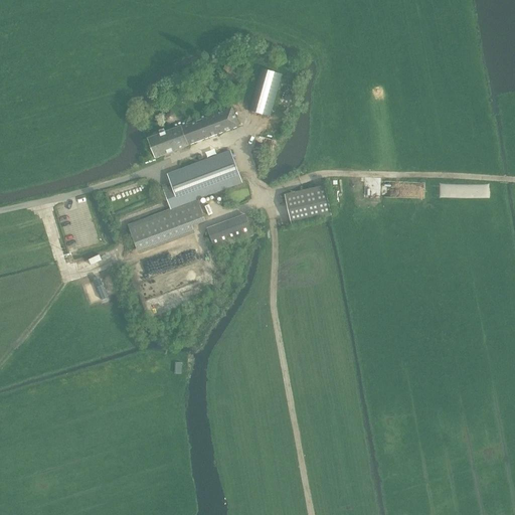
[(228,59),(223,68),(231,72),(236,62),(228,59)]
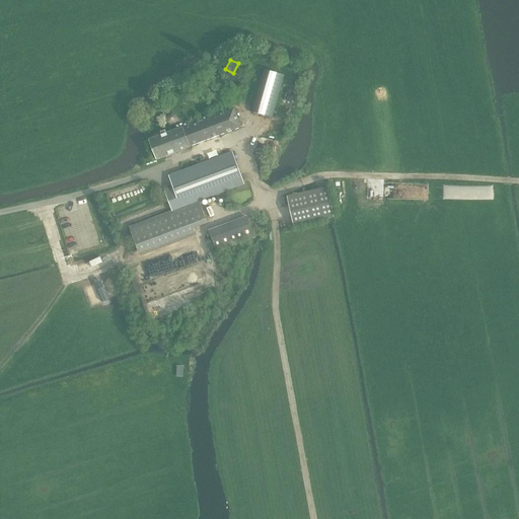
[(264,68),(251,109),(272,117),(285,75),(264,68)]
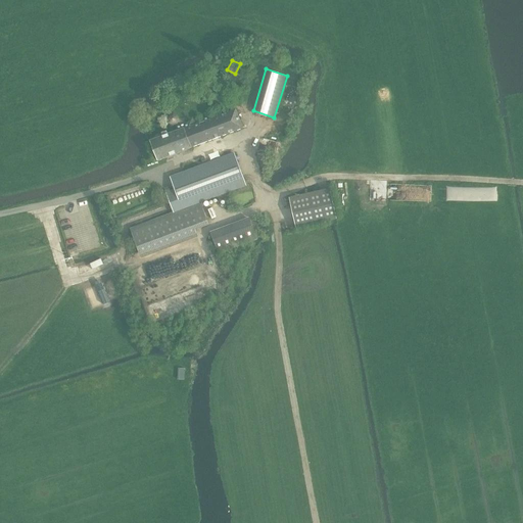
[(151,140),(154,149),(152,150),(153,153),(155,152),(158,161),(192,148),(192,147),(243,129),(236,109),(185,129),(184,128),(151,140)]
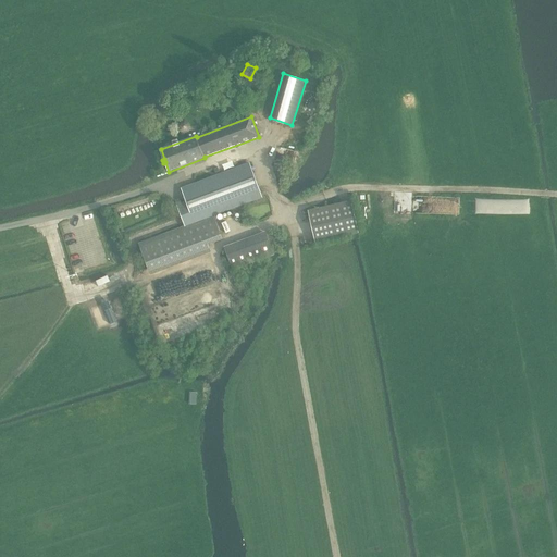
[(185,122),(181,123),(178,127),(180,132),(184,134),(188,132),(190,127),(189,123),(185,122)]
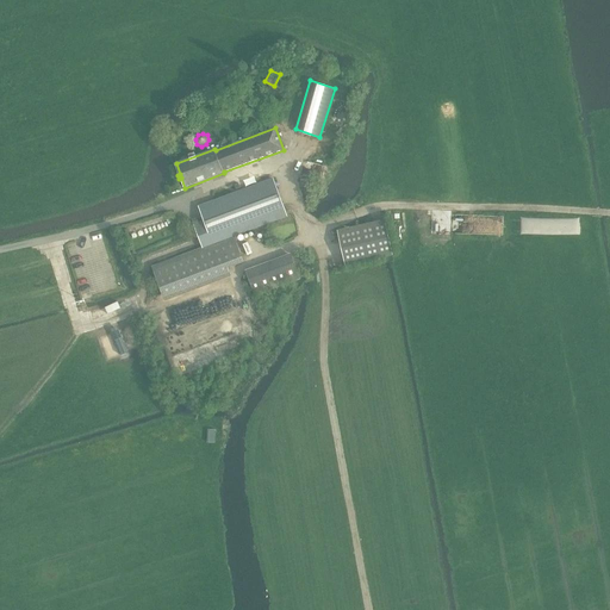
[(199,207),(205,222),(194,225),(204,248),(153,267),(162,293),(243,262),(234,236),(287,216),(274,180),(199,207)]
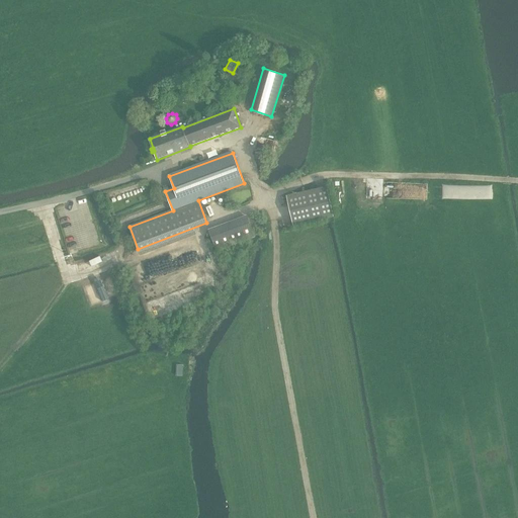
[(334,217),(327,187),(286,196),(293,226),(324,220),(334,217)]
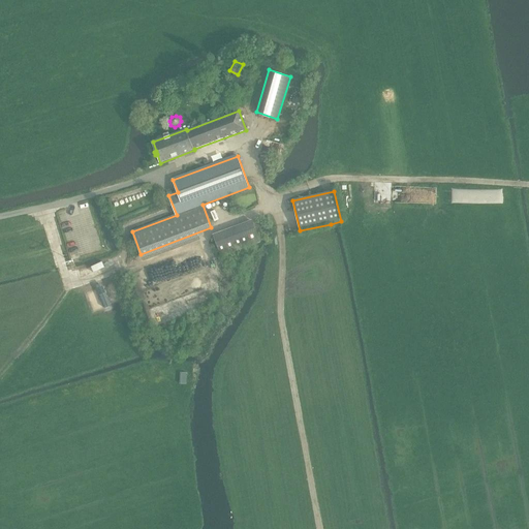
[(221,256),(260,242),(253,222),(214,237),(221,256)]
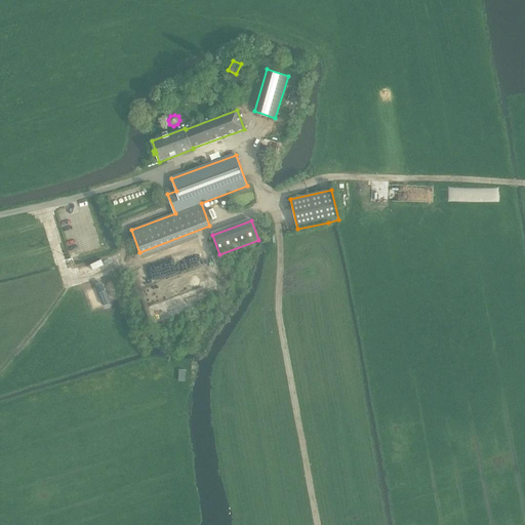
[(173,255),(175,266),(188,264),(189,270),(205,267),(202,249),(173,255)]
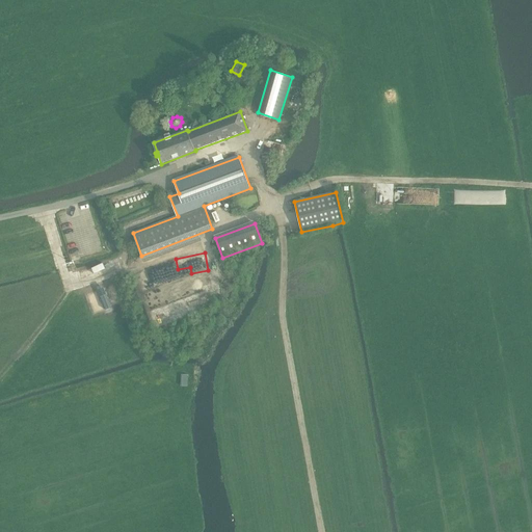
[(187,375),(183,375),(182,377),(180,378),(180,382),(182,384),(182,387),(187,387),(187,384),(189,382),(189,379),(187,377),(187,375)]
